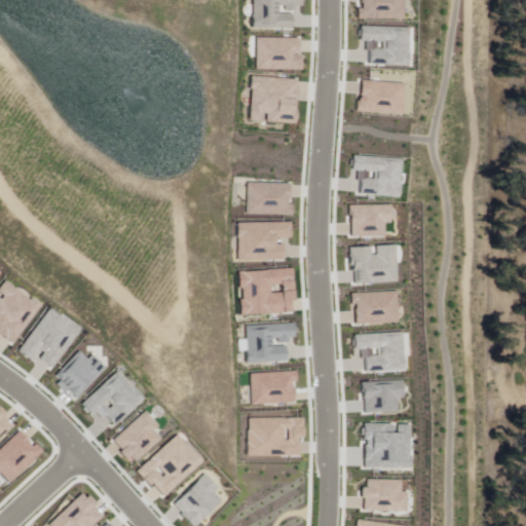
[(252,0),(253,30),(295,28),(295,7),(302,7),(302,0),(252,0)]
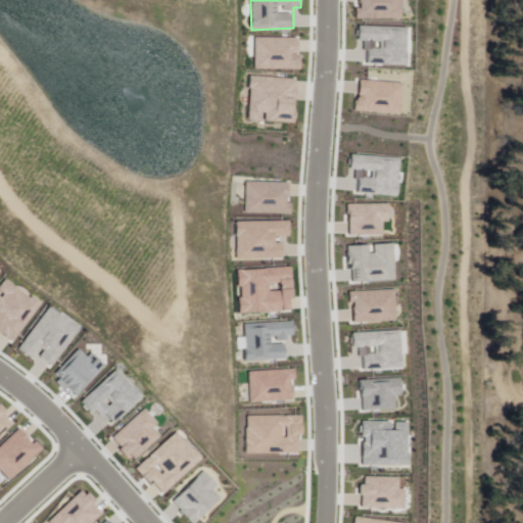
[(358,0),(358,8),(350,8),(350,19),(402,17),(401,0),(358,0)]
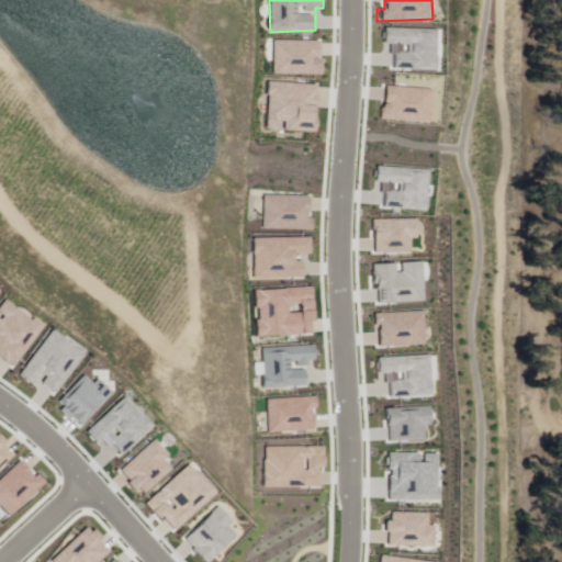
[(385,29),(435,30),(435,68),(391,68),(392,43),(385,43),(385,29)]
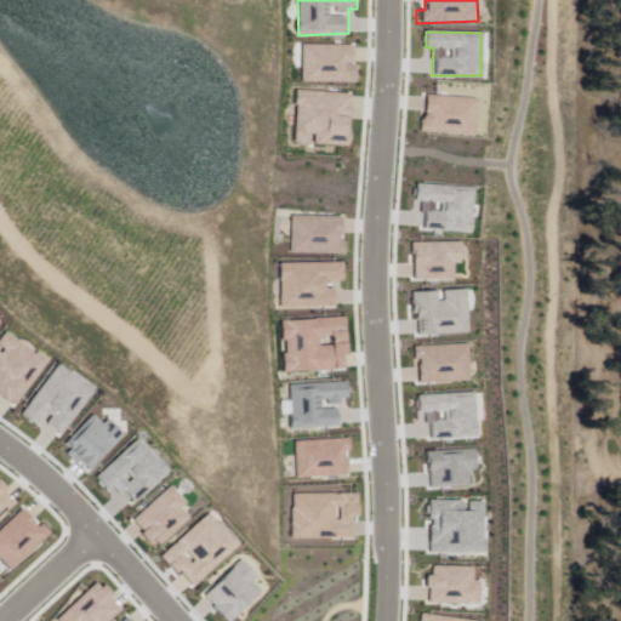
[(301,80),(352,81),(353,46),(302,45),(301,80)]
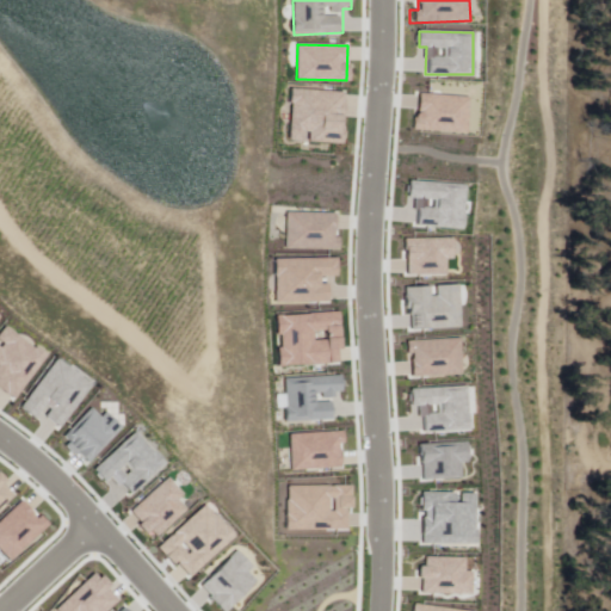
[(291,88),(288,137),(341,142),(345,93),(291,88)]
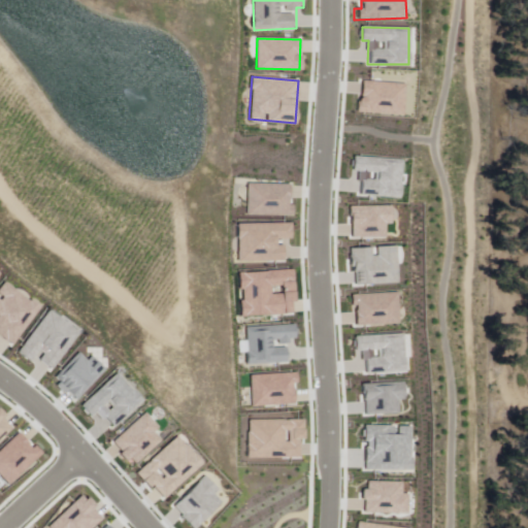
[(361,80),(404,84),(402,116),(358,112),(361,80)]
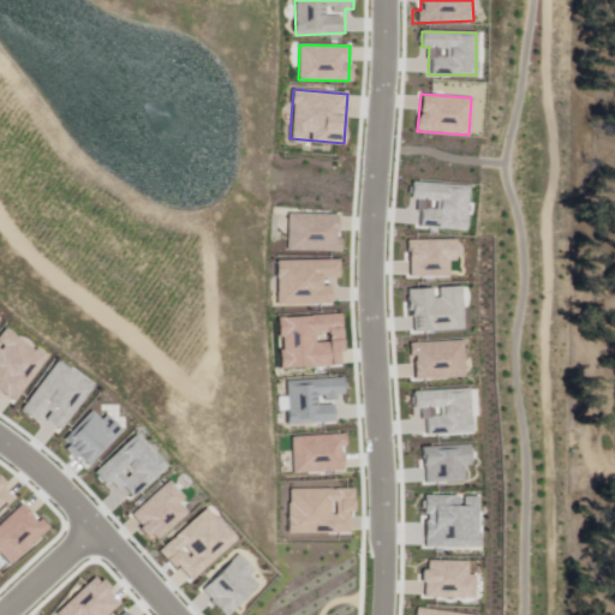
[(406,179),(469,186),(464,230),(419,225),(423,196),(405,195),(406,179)]
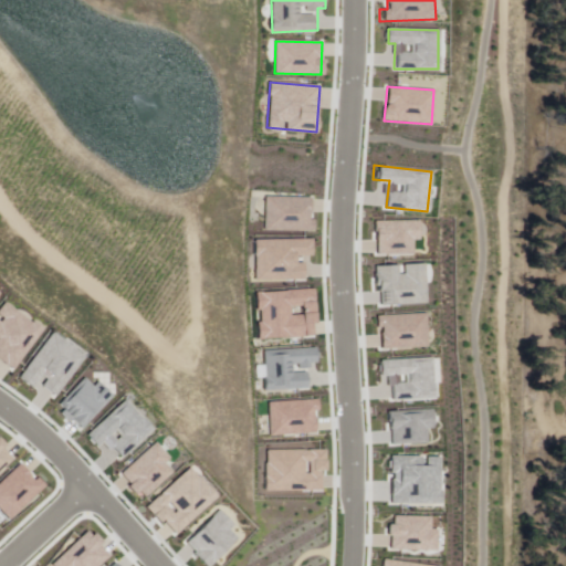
[(264,197),(264,230),(316,230),(316,220),(310,220),(311,198),(264,197)]
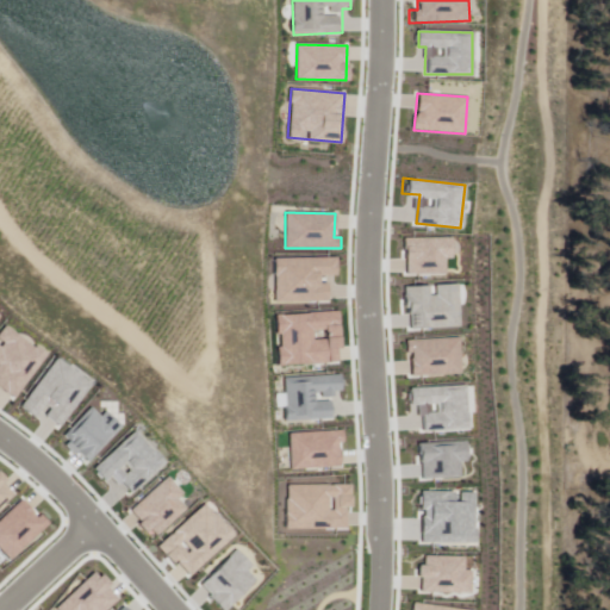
[(404,242),(452,241),(452,260),(443,260),(443,272),(405,273),(404,242)]
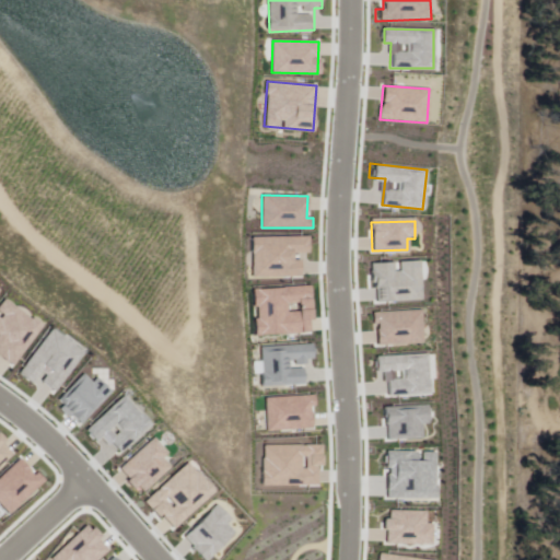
[(252,237),(253,277),(303,276),(303,259),(291,260),(291,254),(308,253),(307,236),(252,237)]
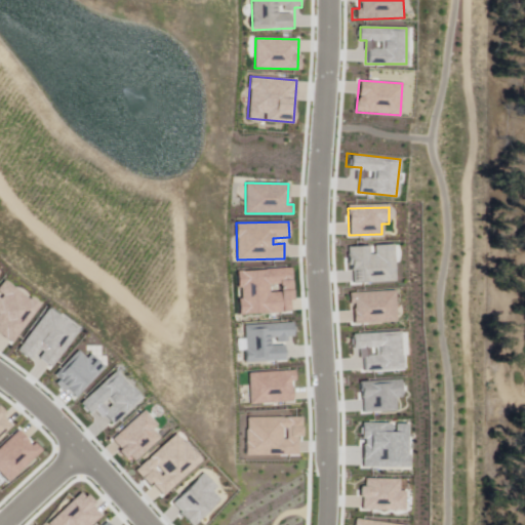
[(360,247),(392,244),(395,279),(354,283),(351,248),(360,247)]
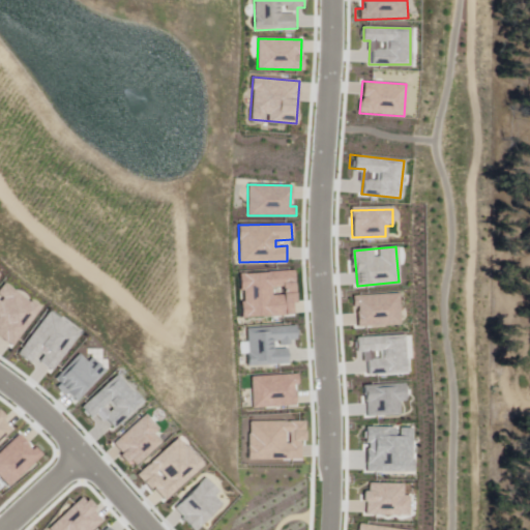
[(240,273),(242,318),(295,316),(293,271),(240,273)]
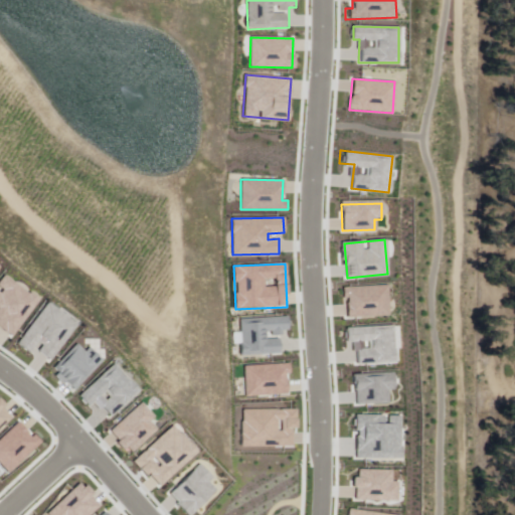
[(0,282),(5,276),(38,300),(11,337),(0,329),(0,282)]
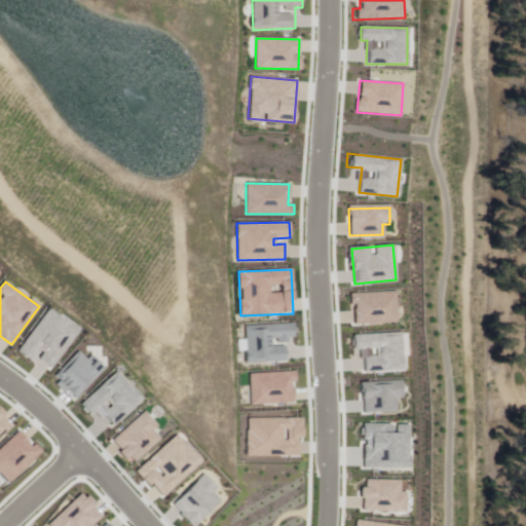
[(348,293),(395,291),(396,322),(350,324),(348,293)]
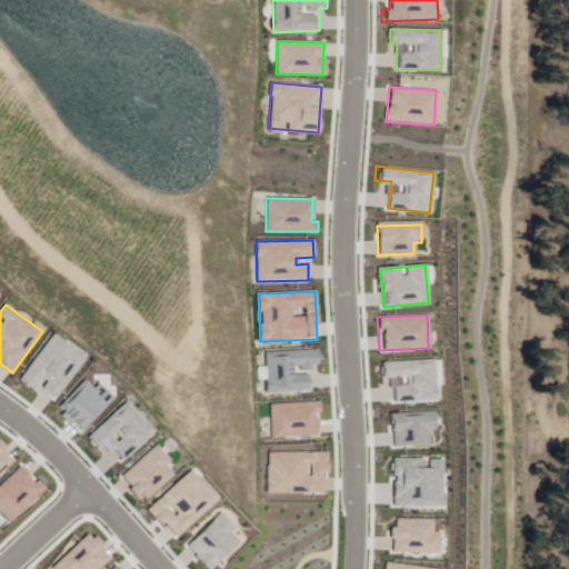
[(53,335),(83,359),(52,398),(36,385),(30,391),(17,380),(53,335)]
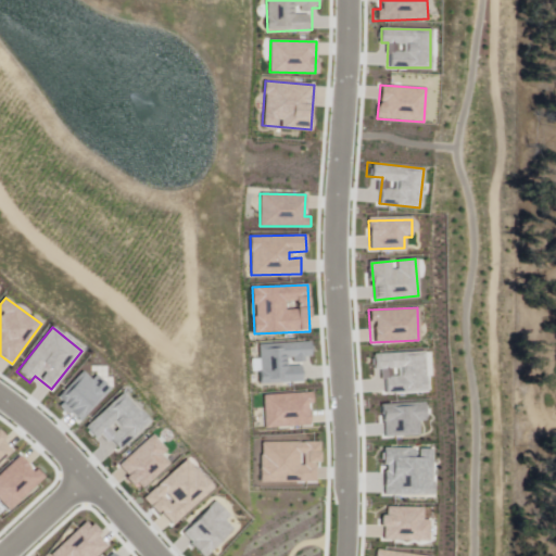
[(258,346),(262,386),(304,381),(301,356),(312,355),(311,341),(258,346)]
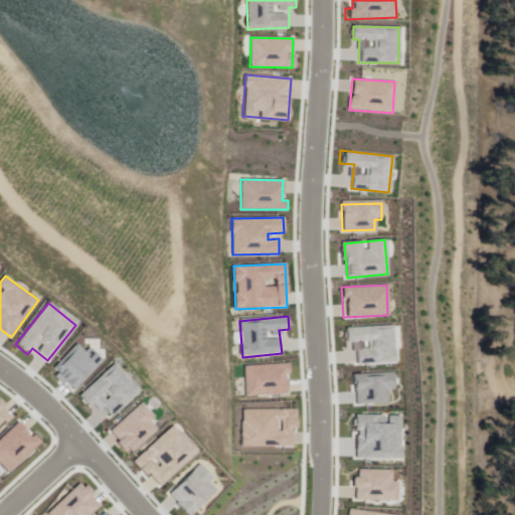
[(344,328),(393,326),(395,363),(354,364),(353,342),(345,342),(344,328)]
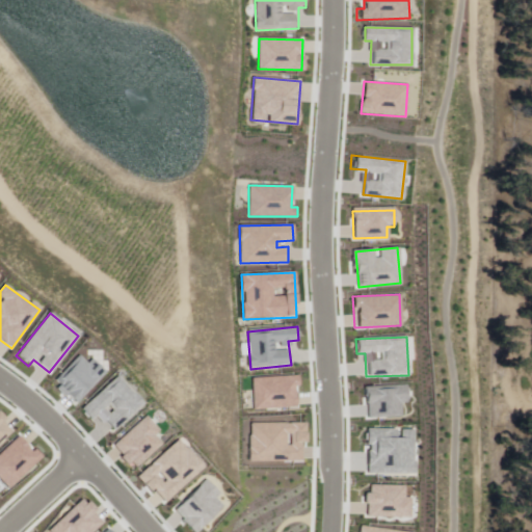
[(82,356),(89,364),(95,358),(106,370),(77,402),(57,384),(82,356)]
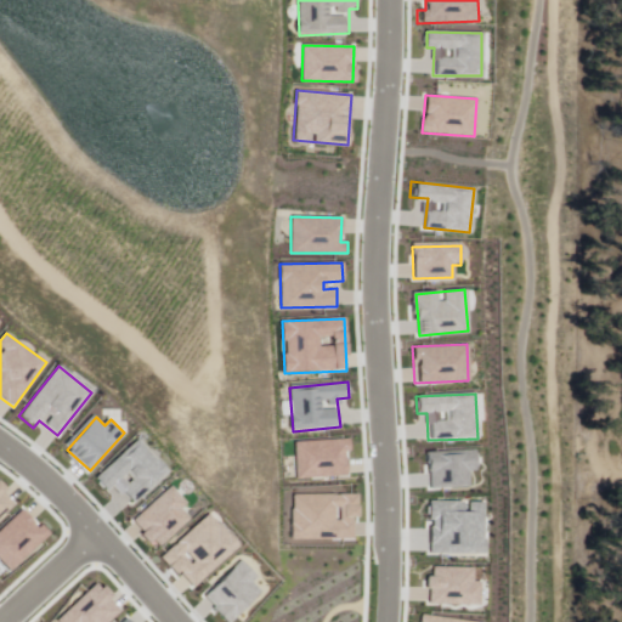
[(139,440),(168,473),(133,504),(113,482),(103,491),(94,480),(139,440)]
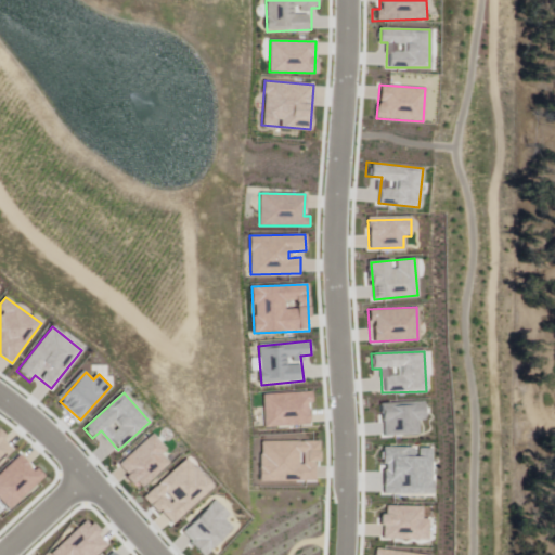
[(265,395),(266,424),(312,423),(311,392),(265,395)]
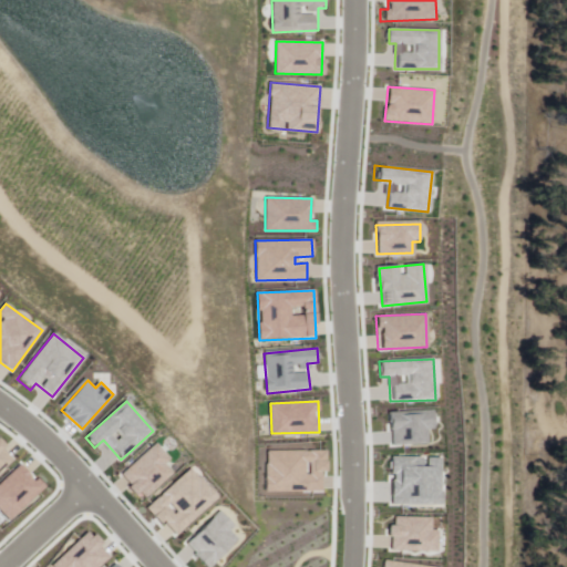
[(388,413),(433,411),(434,430),(426,431),(426,443),(390,445),(388,413)]
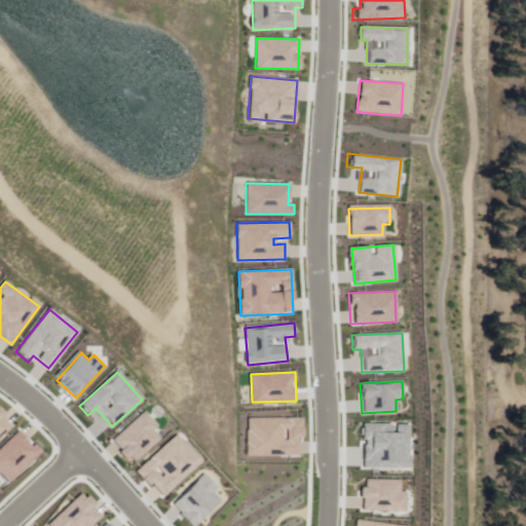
[(144,411),(157,425),(153,429),(160,438),(134,461),(129,456),(124,461),(116,453),(121,449),(113,440),(144,411)]
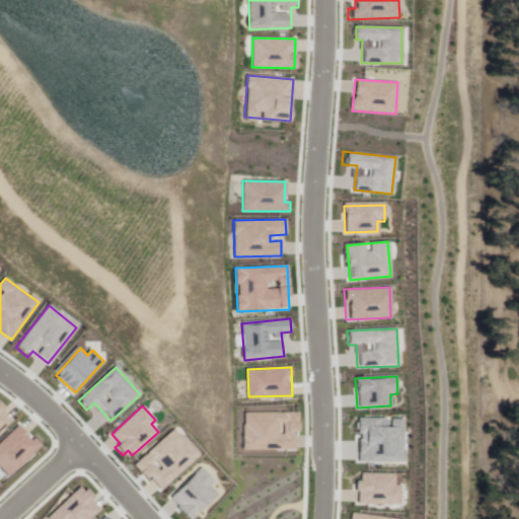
[(245,414),(245,448),(297,449),(297,414),(247,414),(245,414)]
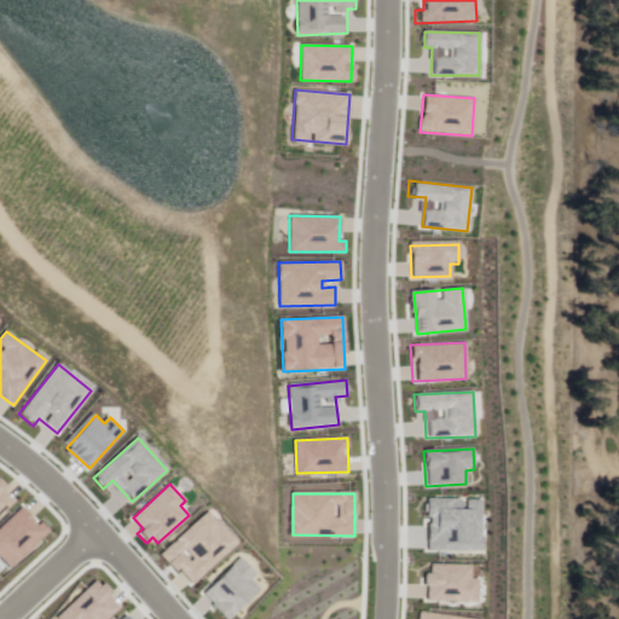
[(424,501),(480,501),(480,551),(424,551),(424,501)]
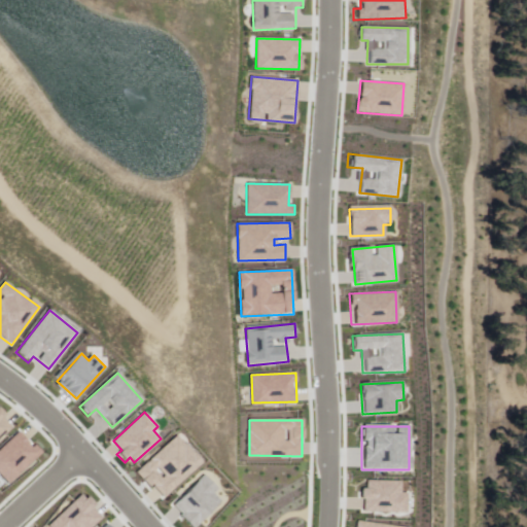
[(177,436),(202,462),(164,498),(139,471),(177,436)]
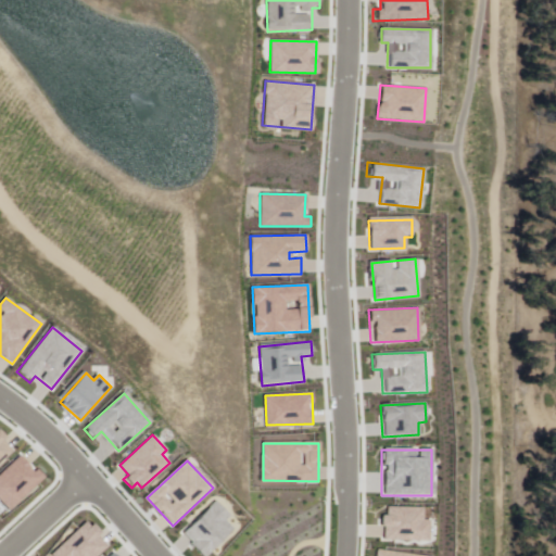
[(216,503),(230,517),(226,521),(234,530),(207,555),(203,555),(184,535),(216,503)]
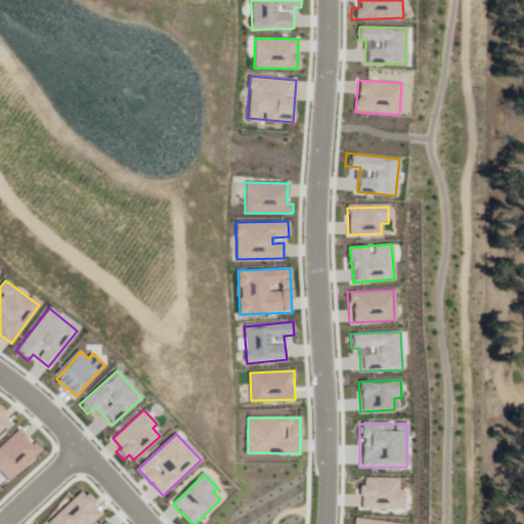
[(364,479),(364,487),(357,487),(357,496),(363,497),(362,510),(405,510),(405,490),(399,490),(399,479),(364,479)]
